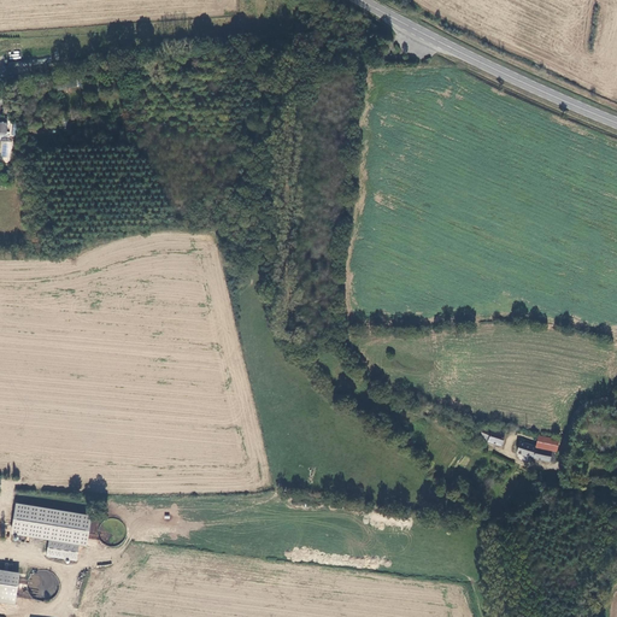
[(500,446),(505,429),(493,425),(492,428),(491,432),(477,427),(476,433),(481,434),(480,436),(487,441),(500,446)]
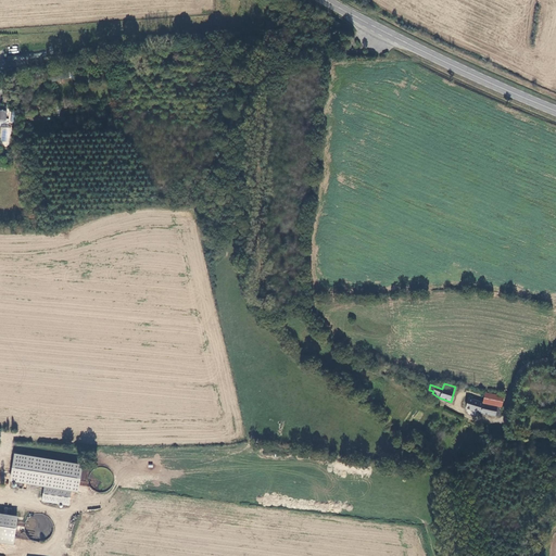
[(500,406),(502,395),(481,391),(480,402),(500,406)]
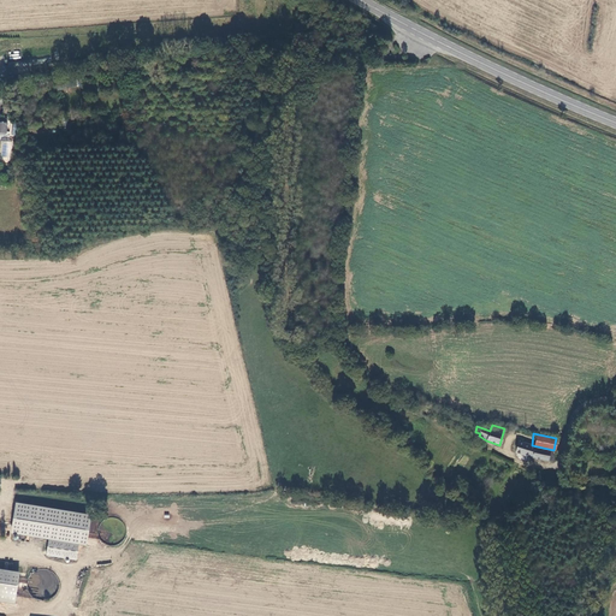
[(514,454),(550,461),(554,450),(532,445),(516,442),(514,454)]
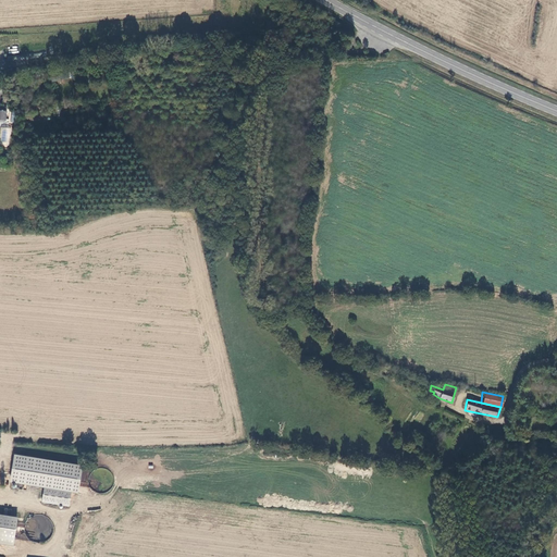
[(82,465),(13,454),(9,481),(44,486),(41,502),(70,506),(72,491),(77,492),(82,465)]
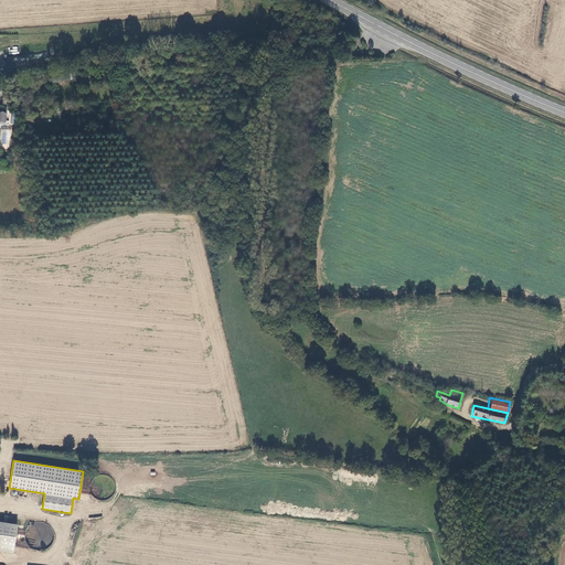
[(0,551),(13,553),(18,526),(18,524),(0,521),(0,551)]
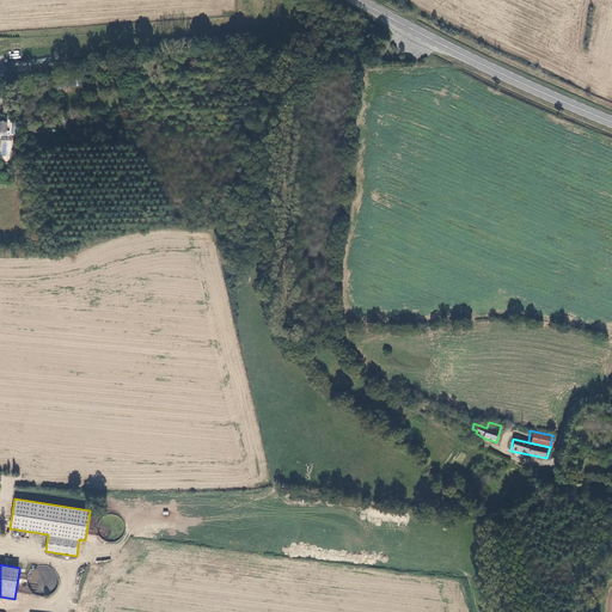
All buildings are outlined.
